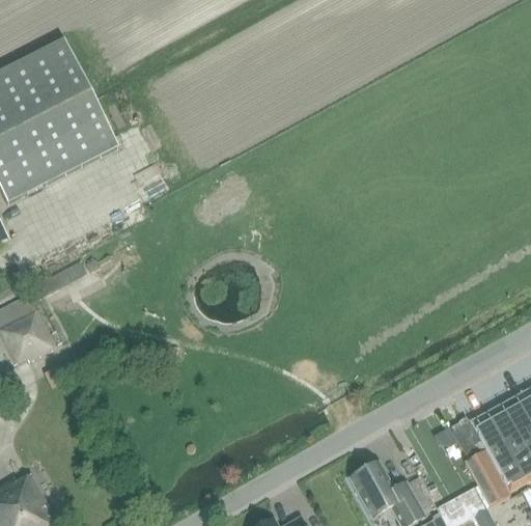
[(0,189),(7,203),(118,146),(102,113),(62,36),(37,50),(0,68),(0,189)]
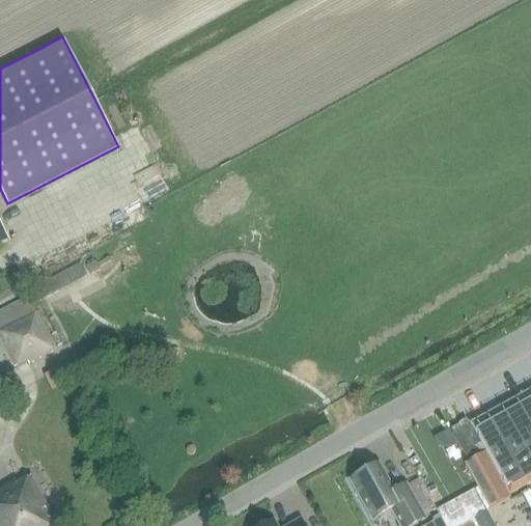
[(29,361),(54,348),(53,345),(48,333),(52,331),(30,292),(0,307),(0,338),(12,363),(15,363),(15,364),(27,358),(29,361)]
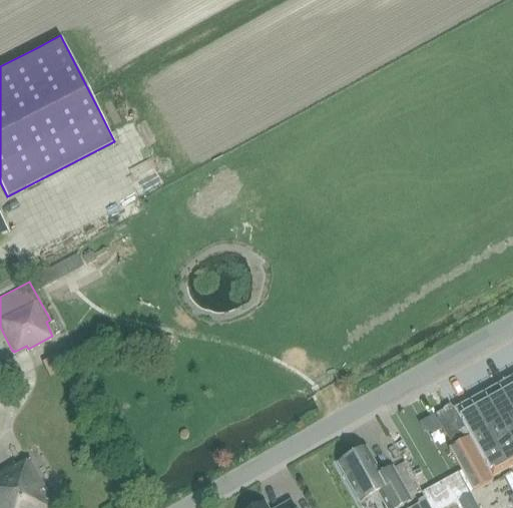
[(503,378),(454,405),(467,430),(469,433),(492,474),(512,462),(512,371),(510,373),(503,378)]
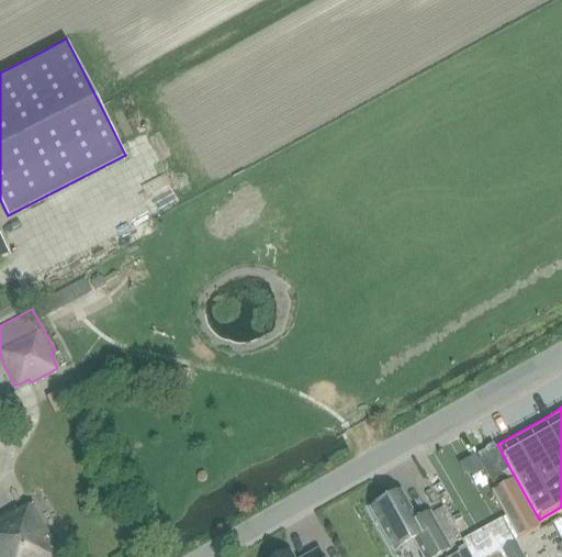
[(512,471),(497,444),(494,438),(484,444),(473,425),(426,452),(457,504),(462,501),(471,515),(491,503),(474,472),(485,468),(493,481),(512,471)]
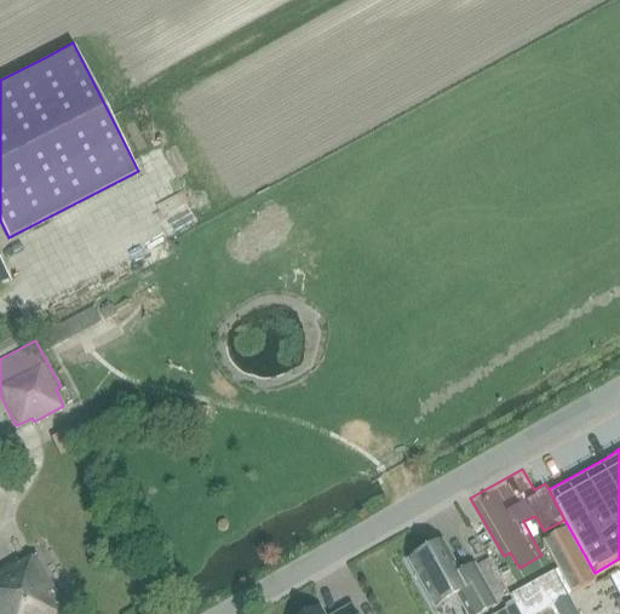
[(596,577),(595,573),(567,523),(541,538),(556,564),(509,591),(521,613),(529,613),(554,602),(568,594),(570,592),(569,590),(589,580),(596,577)]
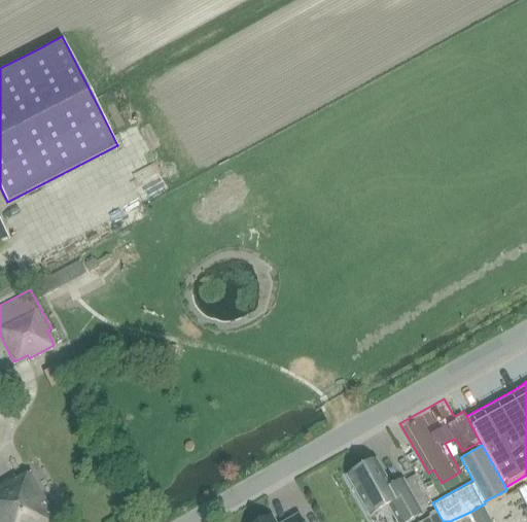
[(375,457),(347,473),(370,513),(388,502),(398,521),(401,521),(422,511),(402,477),(390,484),(375,457)]
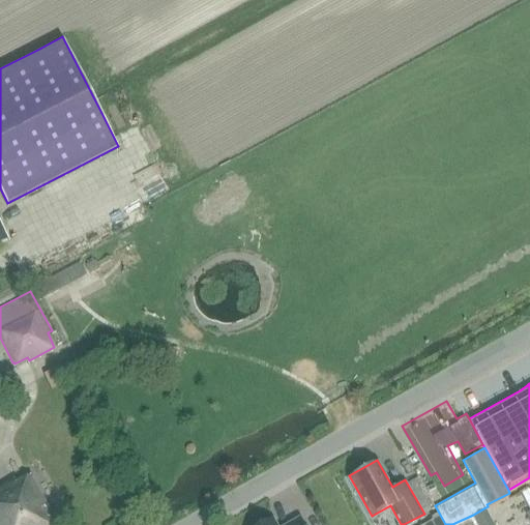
[(0,524),(59,524),(30,471),(0,485),(0,524)]
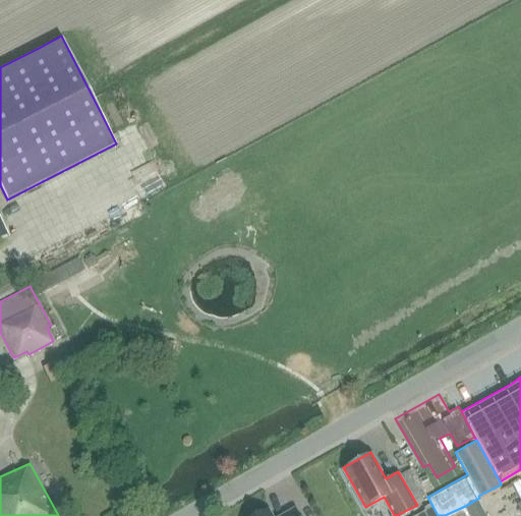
[(486,515),(477,499),(465,506),(470,515),(486,515)]
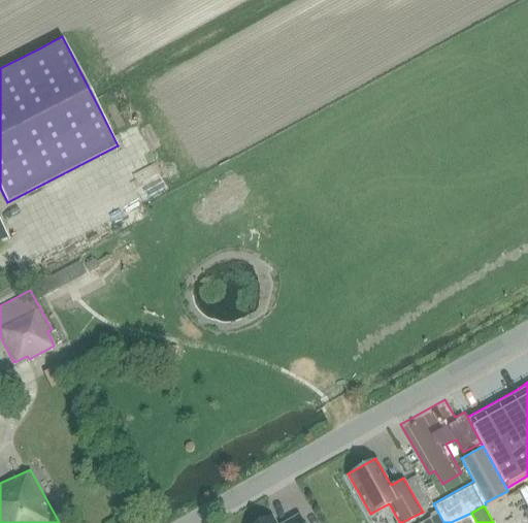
[(443,522),(436,509),(429,512),(431,515),(416,522),(443,522)]
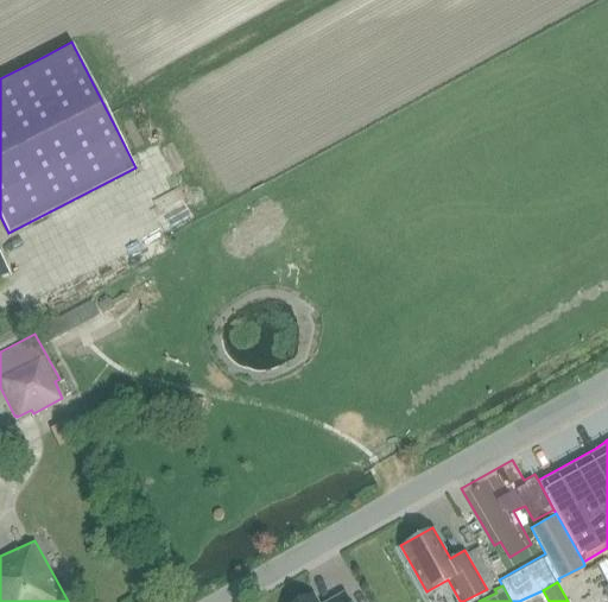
[(318,601),(314,593),(295,601),(348,601),(343,591),(324,601),(318,601)]
